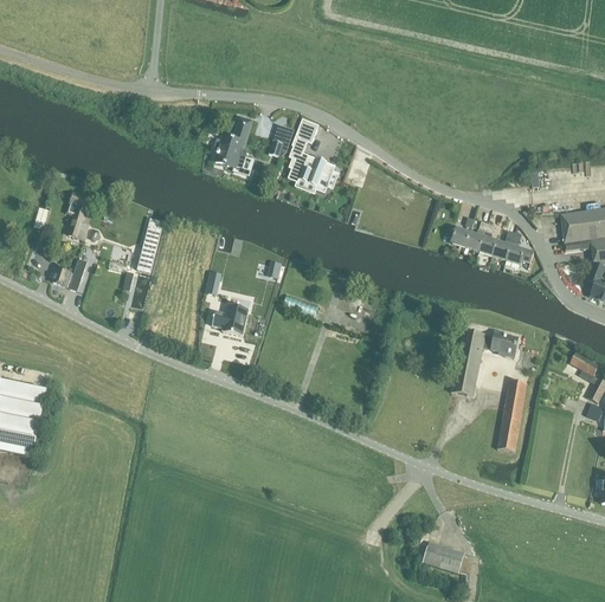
[(218,147),(213,161),(235,167),(236,164),(242,166),(245,156),(240,155),(250,125),(251,120),(239,116),(237,122),(232,137),(221,134),(220,138),(218,138),(214,147),(218,147)]
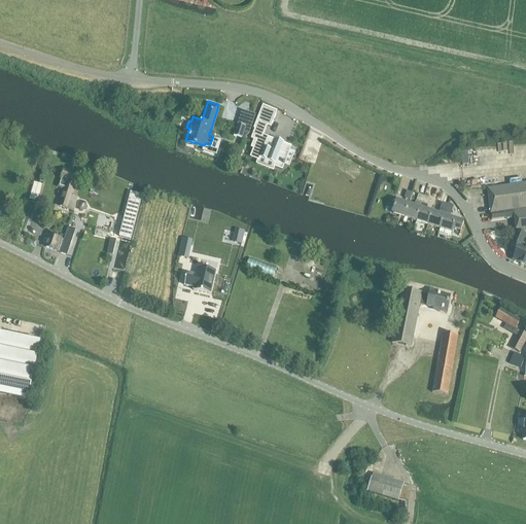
[(261,103),(255,118),(270,125),(276,108),(261,103)]
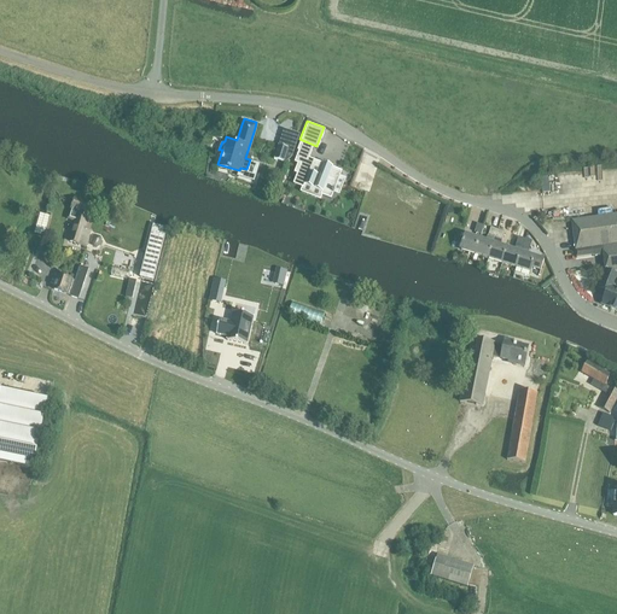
[(292,146),(277,141),(272,156),(284,159),(290,155),(292,146)]
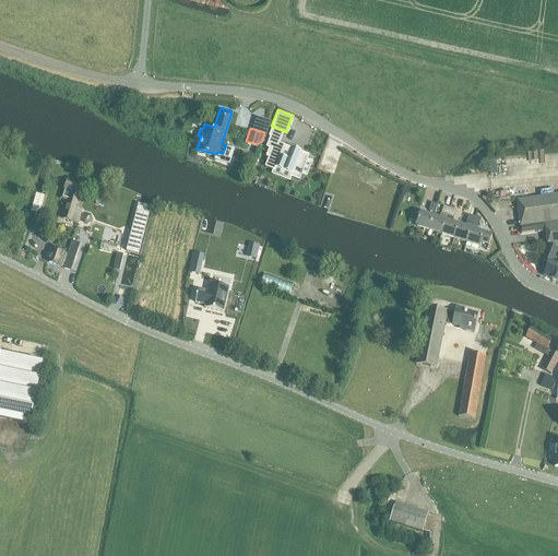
[(268,155),(264,164),(272,167),(273,164),(292,172),(291,175),(298,177),(308,153),(300,150),(300,149),(292,144),(291,145),(289,149),(281,145),(282,142),(275,140),(276,137),(270,134),(265,145),(269,146),(265,154),(268,155)]
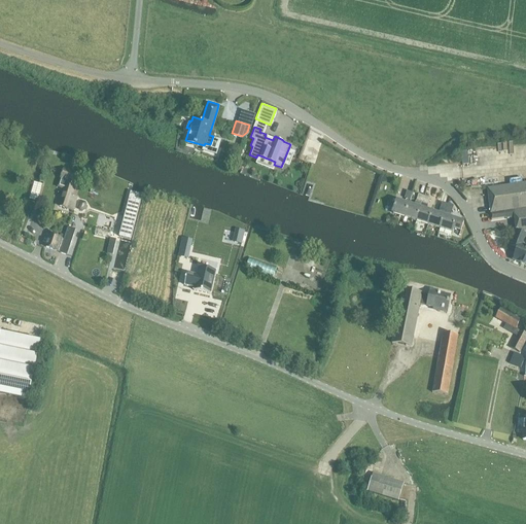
[(469,146),(461,147),(461,160),(470,159),(469,146)]
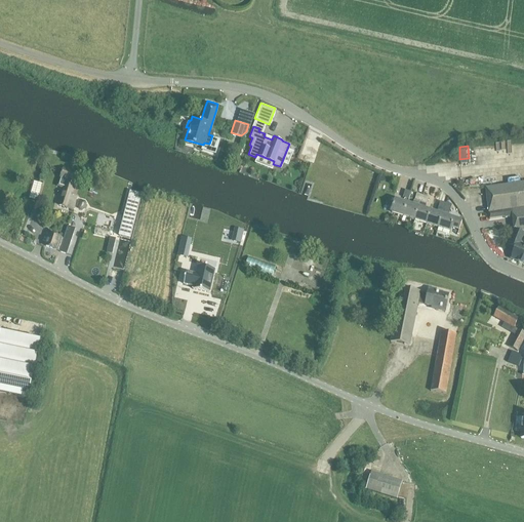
[(74,170),(63,166),(57,183),(64,185),(57,201),(72,206),(76,193),(73,192),(75,186),(70,184),(74,170)]
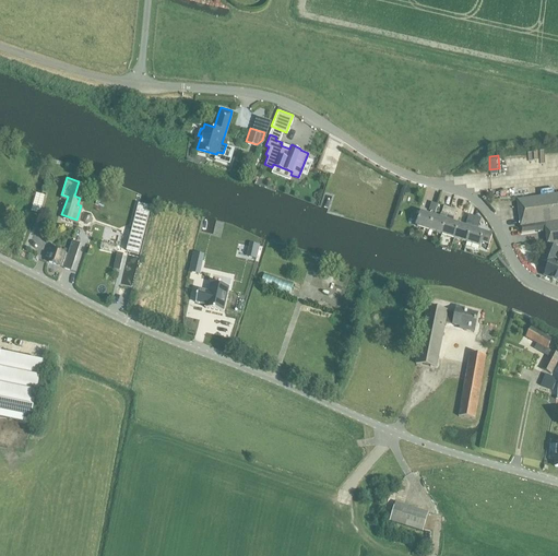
[(36,189),(35,200),(43,201),(44,190),(36,189)]
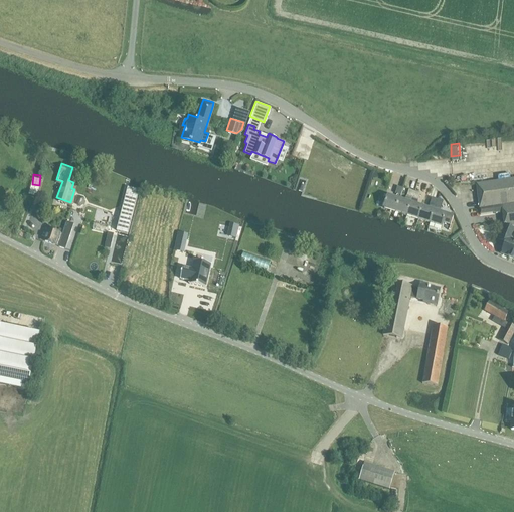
[(513,176),(476,182),(479,206),(493,204),(494,210),(502,209),(504,223),(512,226),(513,225),(513,176)]
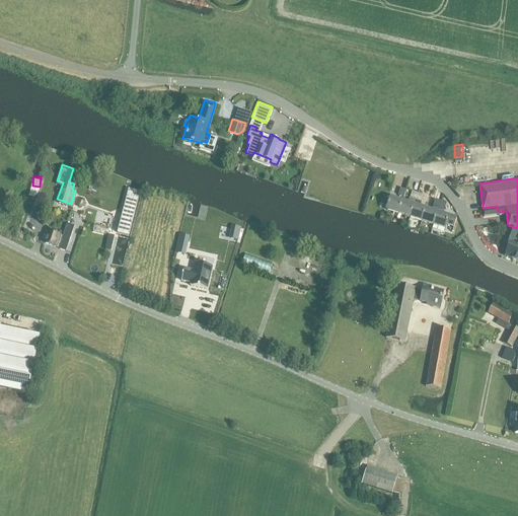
[(399,186),(397,193),(398,193),(403,195),(405,188),(399,186)]
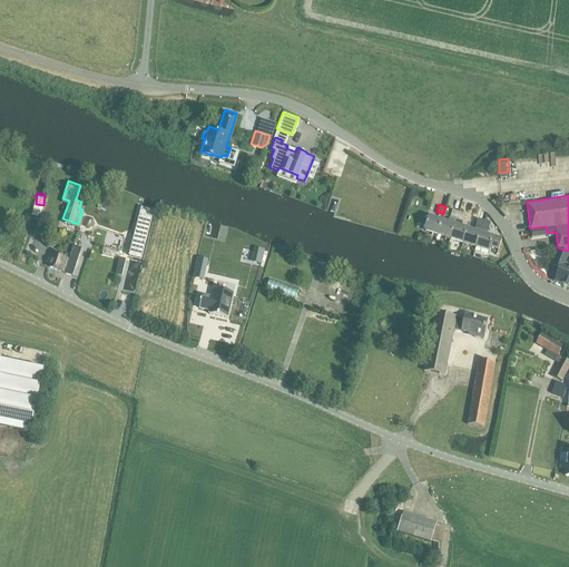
[(143,208),(129,257),(140,260),(153,212),(143,208)]
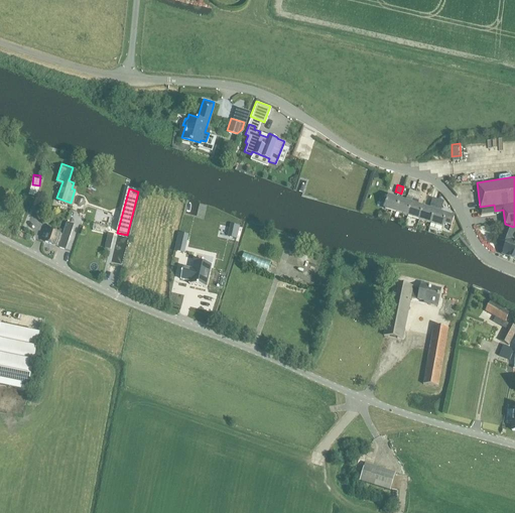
[(405,199),(399,198),(395,210),(407,214),(414,190),(409,188),(405,199)]
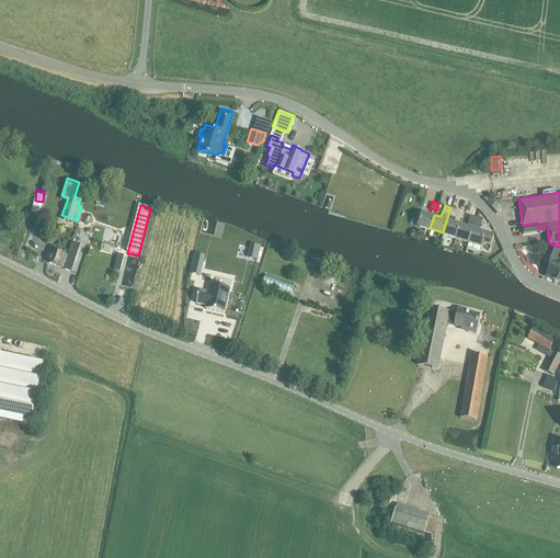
[(436,211),(431,208),(429,213),(412,207),(408,221),(430,228),(434,215),(436,211)]
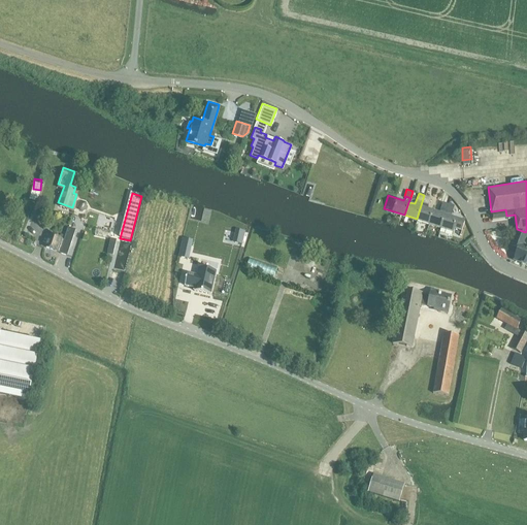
[(424,195),(417,219),(428,223),(432,209),(426,207),(430,196),(424,195)]
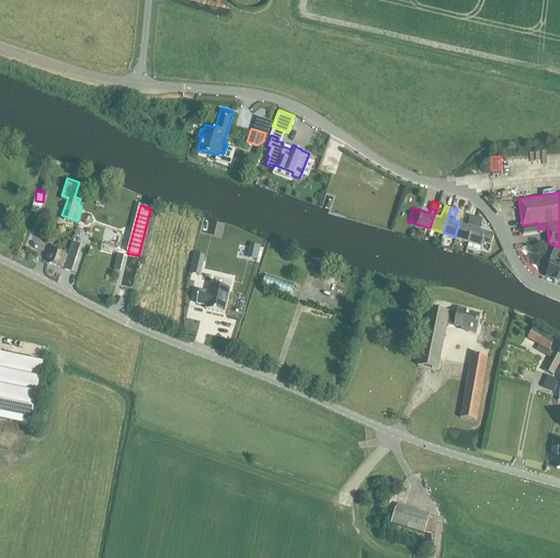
[(466,225),(459,223),(455,237),(467,240),(476,215),(470,213),(466,225)]
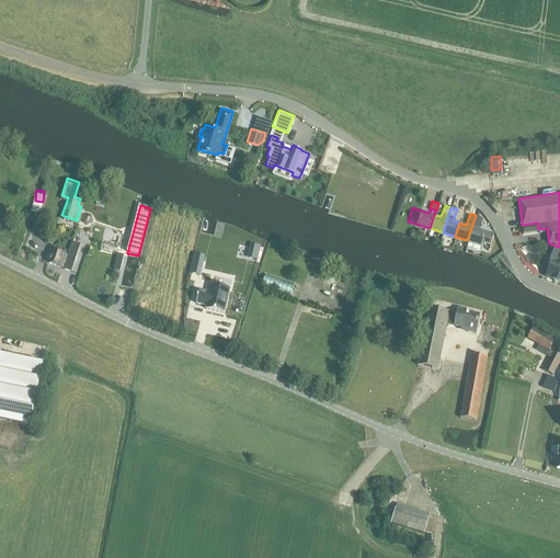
[(477,228),(481,217),(476,215),(467,240),(481,245),(482,242),(490,245),(493,234),(477,228)]
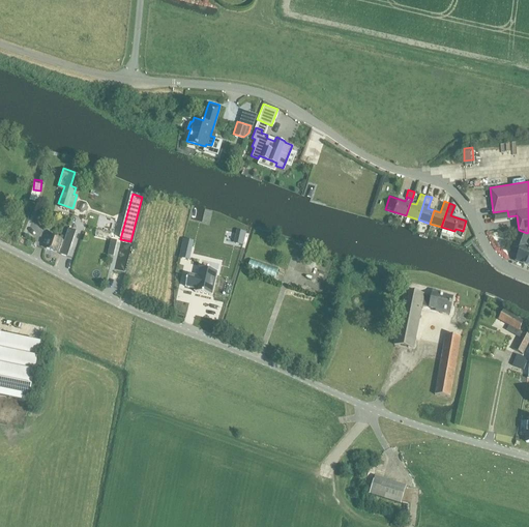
[(208,237),(211,227),(190,222),(187,232),(208,237)]
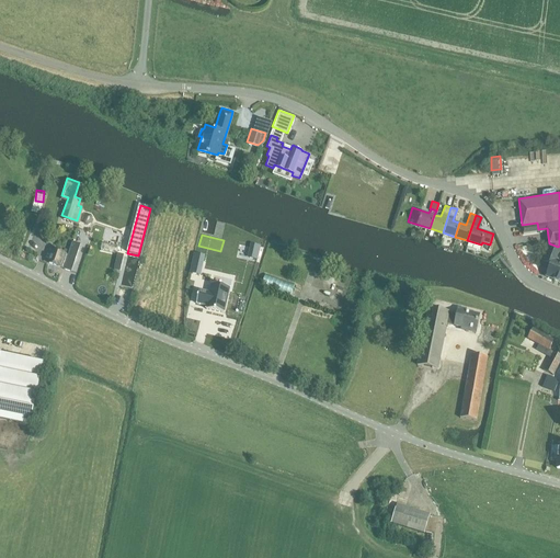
[(79,241),(72,239),(64,266),(70,268),(79,241)]
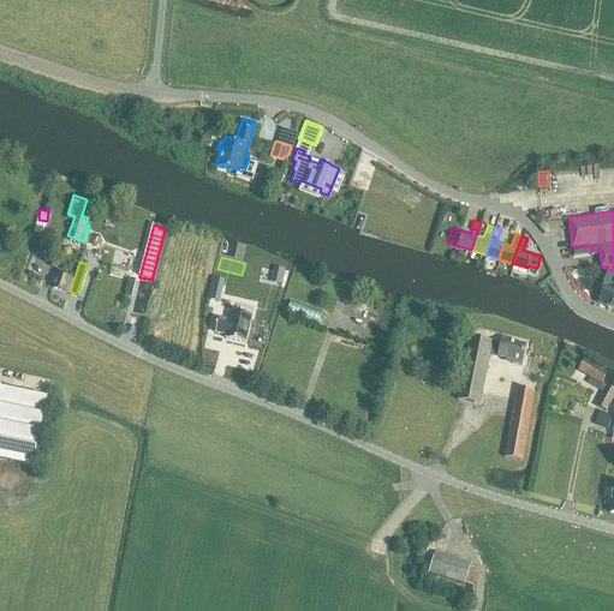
[(275,265),(273,279),(280,281),(284,267),(275,265)]
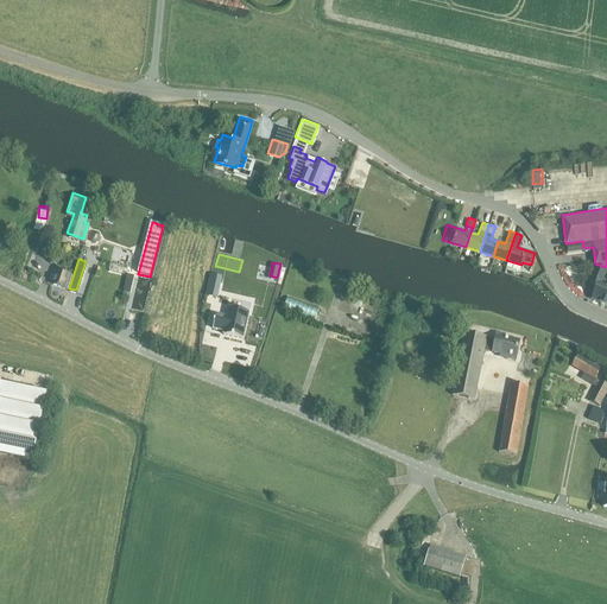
[(595,264),(588,281),(596,285),(592,297),(606,302),(606,281),(604,280),(606,269),(606,268),(605,267),(595,264)]
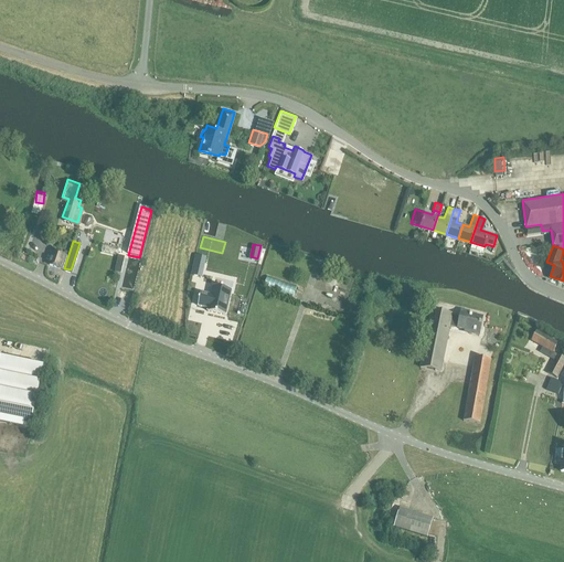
[(231,248),(225,266),(237,269),(242,252),(231,248)]
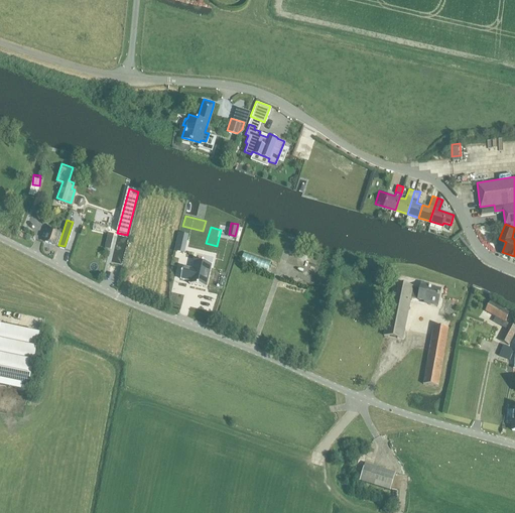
[(48,228),(44,239),(54,243),(58,232),(48,228)]
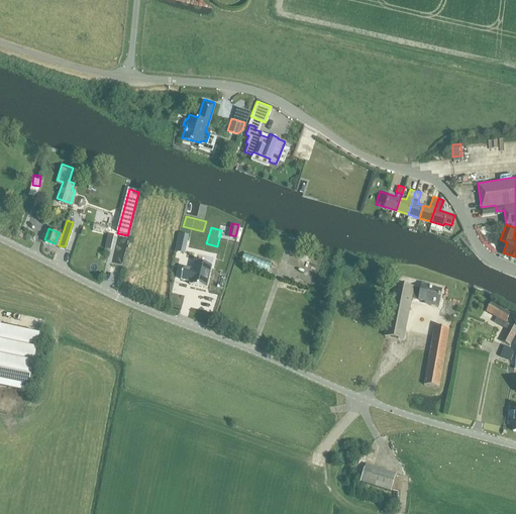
[(179,231),(175,249),(182,250),(186,233),(179,231)]
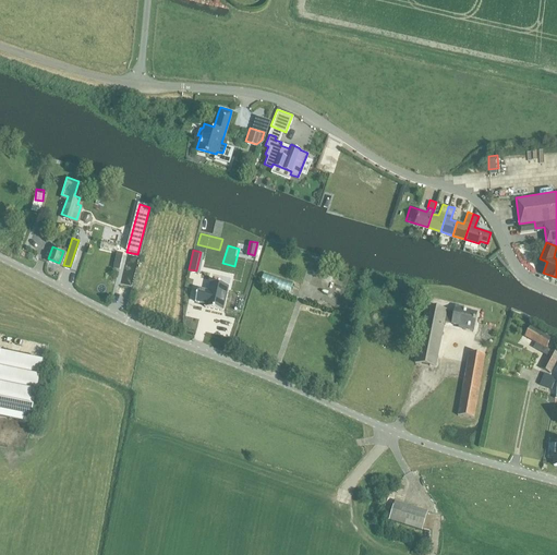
[(261,278),(290,289),(293,279),(264,268),(261,278)]
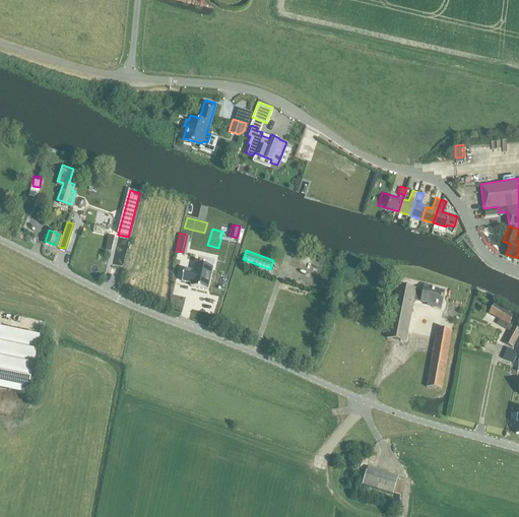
[(184,267),(181,279),(188,280),(188,279),(191,280),(190,284),(206,288),(212,264),(196,260),(194,269),(184,267)]
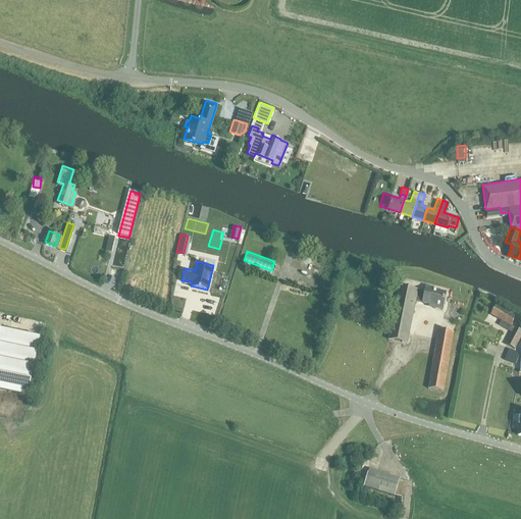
[(433,304),(441,306),(446,289),(432,286),(432,283),(426,282),(424,290),(417,288),(417,287),(398,283),(387,335),(407,340),(415,297),(423,299),(423,300),(433,302),(433,304)]
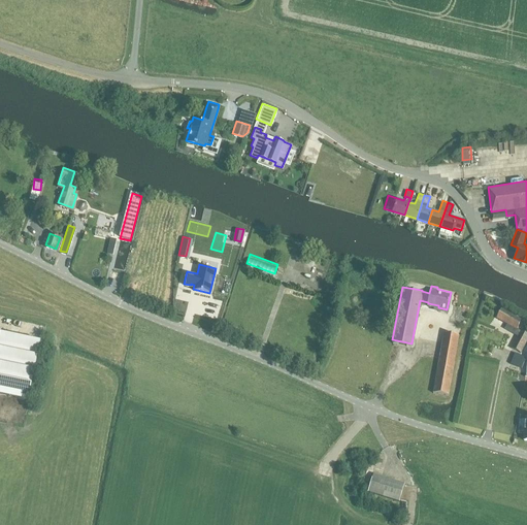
[(511,346),(520,351),(526,336),(526,331),(516,326),(521,317),(501,305),(496,315),(506,321),(504,326),(517,333),(511,346)]
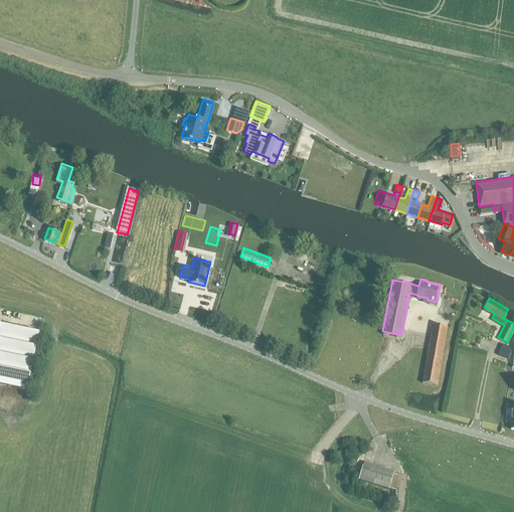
[(0,380),(28,387),(39,331),(0,322),(0,380)]
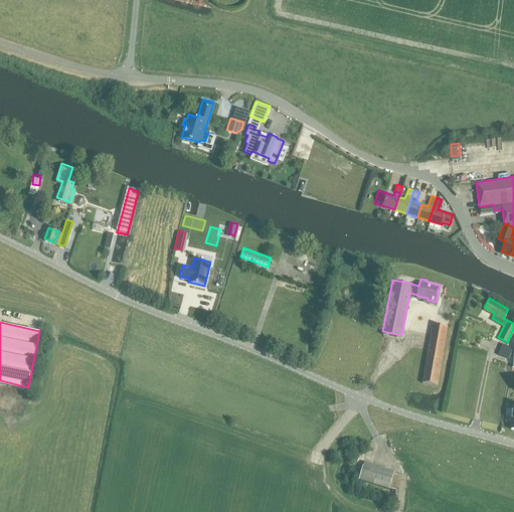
[(422,380),(437,382),(447,325),(433,323),(422,380)]
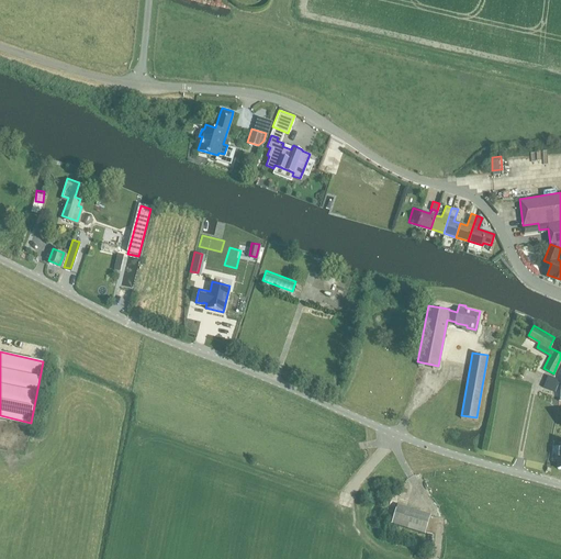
[(542,383),(554,388),(559,378),(547,372),(542,383)]
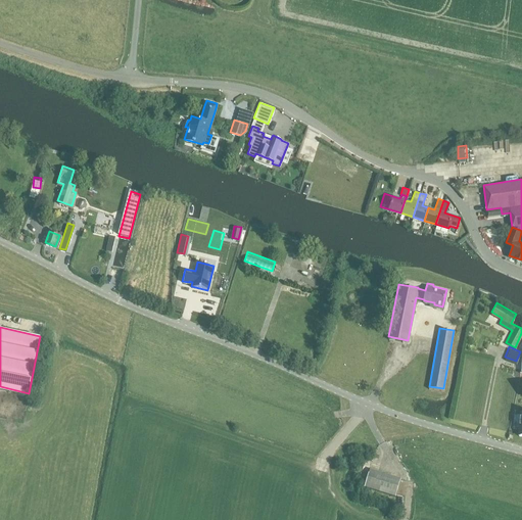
[(368,467),(371,459),(364,457),(360,475),(366,477),(364,484),(371,486),(394,493),(399,476),(368,467)]
